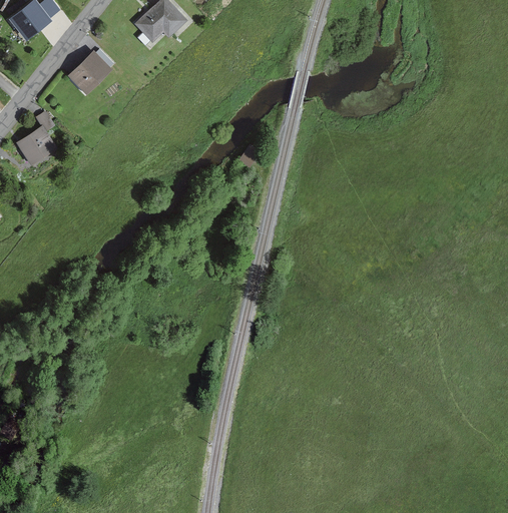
[(32,0),(9,18),(26,40),(51,20),(34,0),(32,0)]
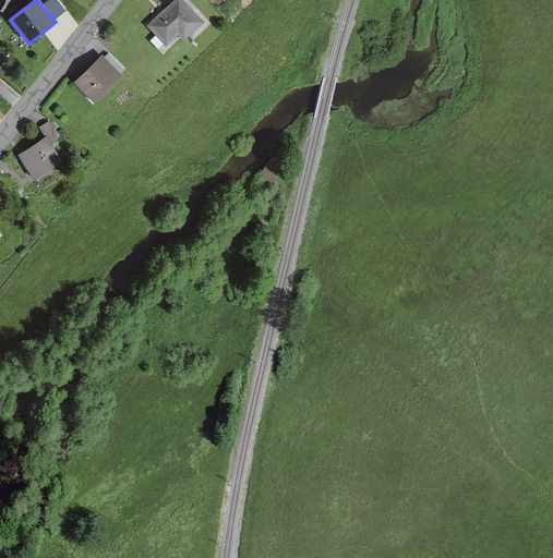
[(206,24),(184,0),(172,0),(146,25),(166,47),(180,35),(187,43),(206,24)]
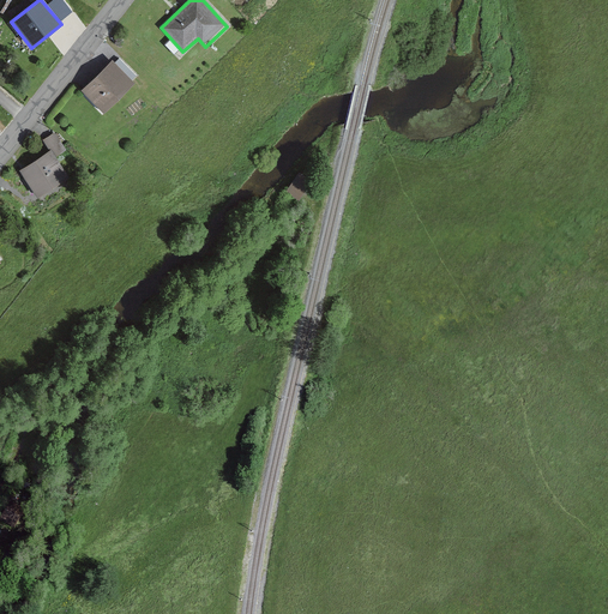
[(83,91),(108,114),(137,83),(112,60),(83,91)]
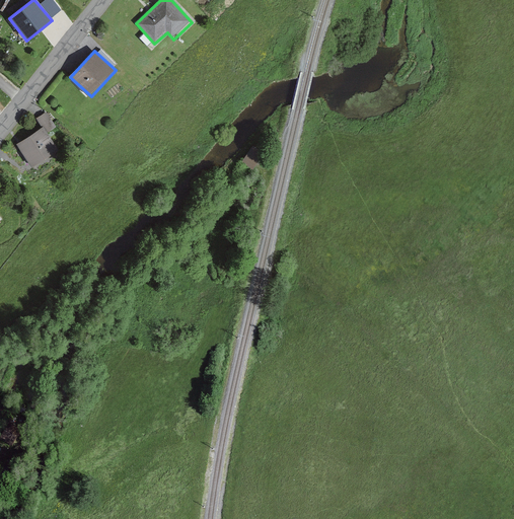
[(34,119),(42,128),(17,146),(34,169),(61,150),(49,133),(57,126),(45,110),(34,119)]
